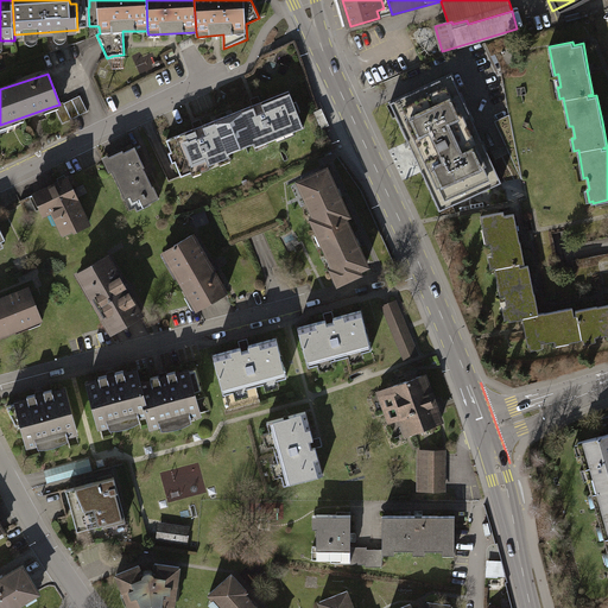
[(453,74),(391,102),(439,210),(501,182),(453,74)]
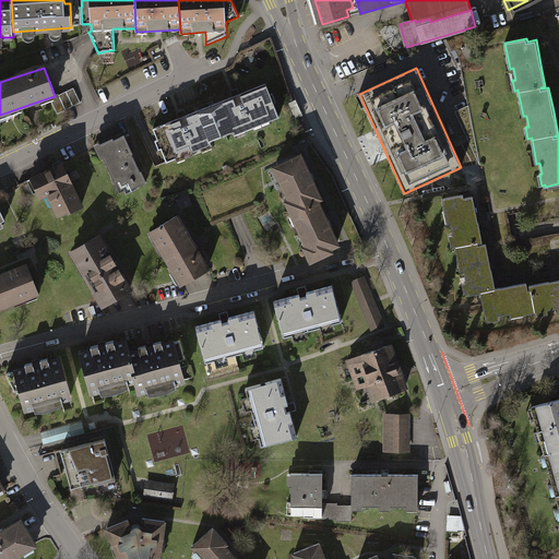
[(280,115),(266,81),(233,93),(209,102),(222,138),(280,115)]
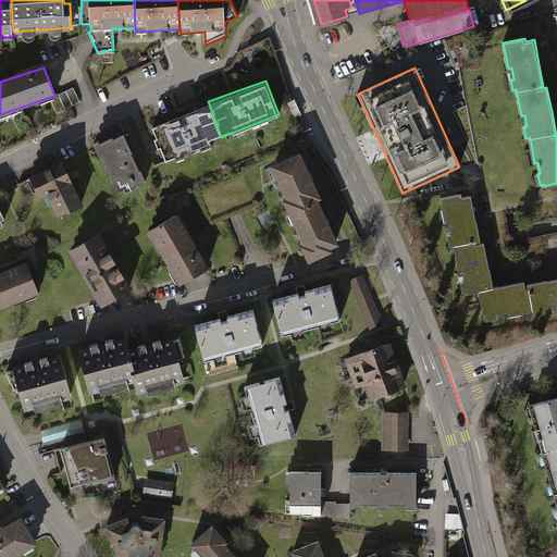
[(54,96),(50,97),(58,113),(81,102),(74,89),(54,98),(54,96)]
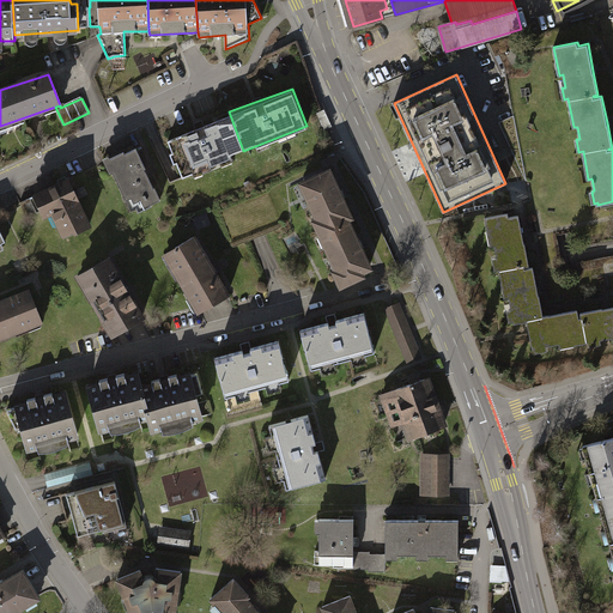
[(228,113),(164,137),(180,174),(242,150),(228,113)]
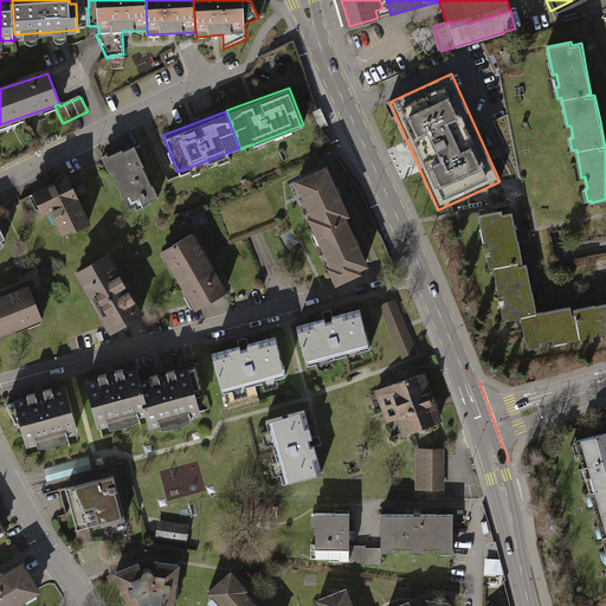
[(136,143),(103,161),(133,213),(166,195),(136,143)]
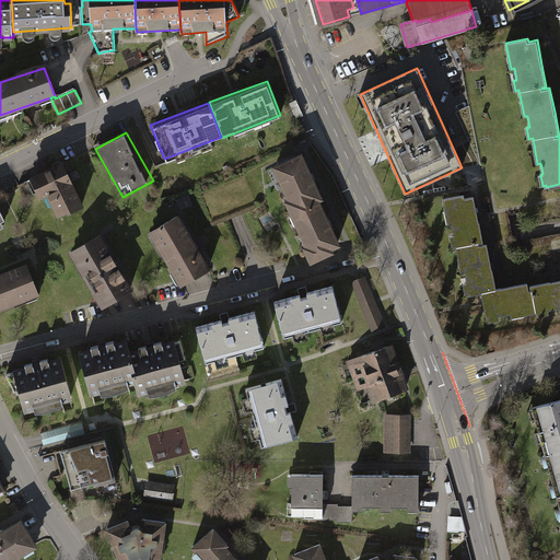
[(301,152),(272,163),(307,255),(336,243),(327,221),(310,176),(301,152)]
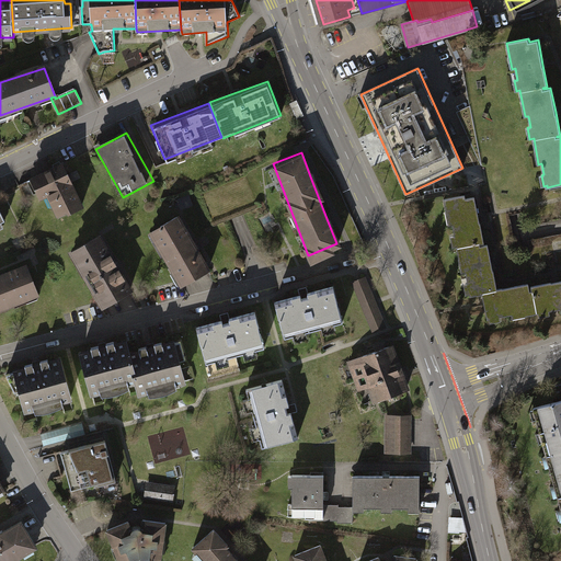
[(66,161),(30,176),(50,222),(86,206),(66,161)]
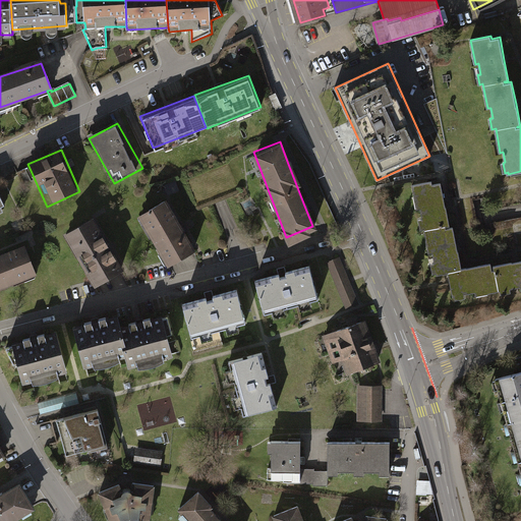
[(431,181),(412,185),(416,209),(420,208),(428,253),(432,252),(437,275),(448,273),(452,296),(475,291),(476,295),(520,286),(520,261),(516,262),(494,266),(495,271),(491,271),(490,264),(471,268),(461,270),(457,247),(452,227),(446,228),(445,226),(449,225),(445,204),(440,183),(432,184),(431,181)]
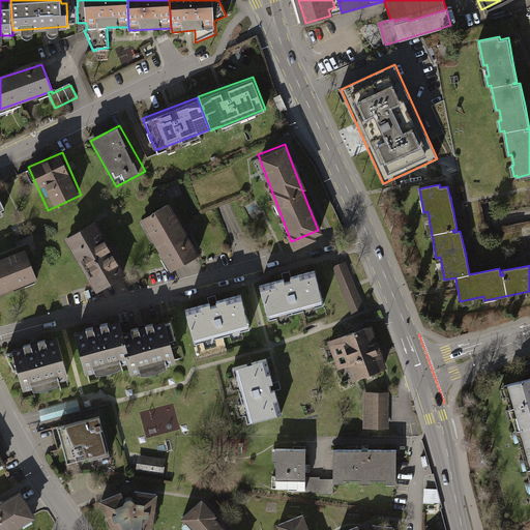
[(168,203),(140,218),(167,268),(196,252),(168,203)]
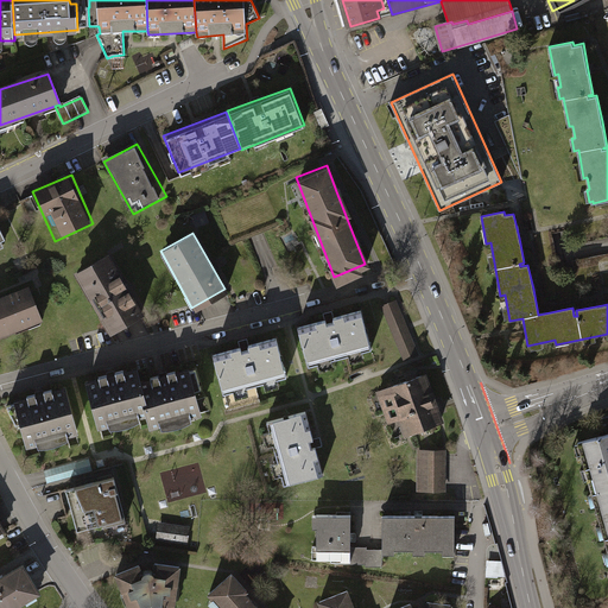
[(100,254),(69,271),(101,329),(132,312),(100,254)]
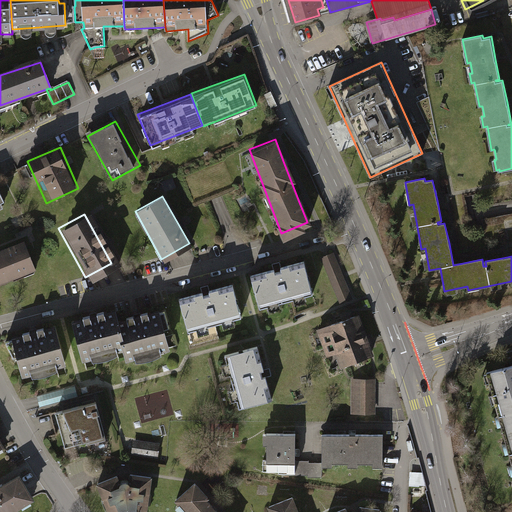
[(21,242),(0,248),(0,282),(31,272),(21,242)]
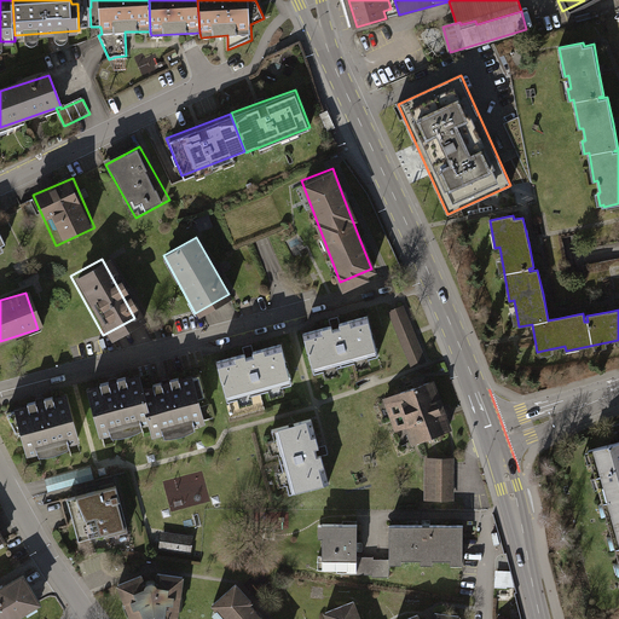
[(403,307),(388,313),(410,368),(426,362),(403,307)]
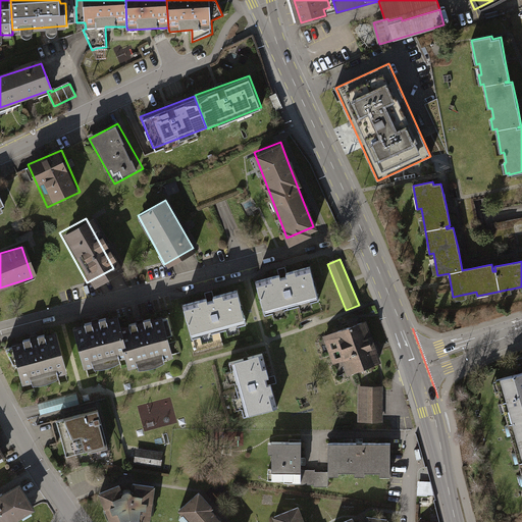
[(318,300),(309,265),(256,279),(265,314),(318,300)]
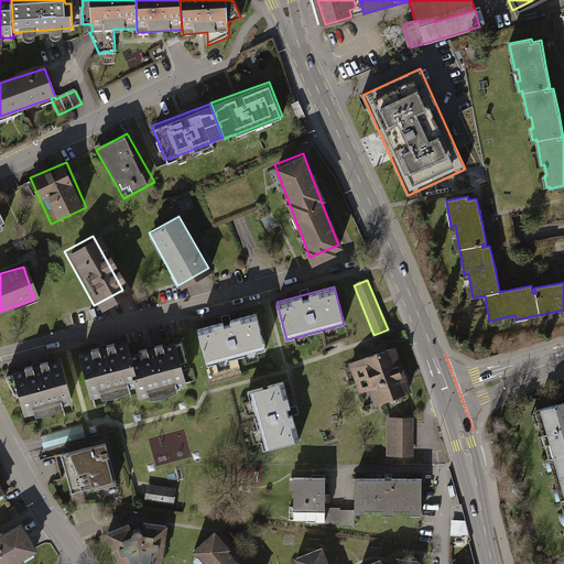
[(257,315),(196,331),(205,364),(266,348),(257,315)]
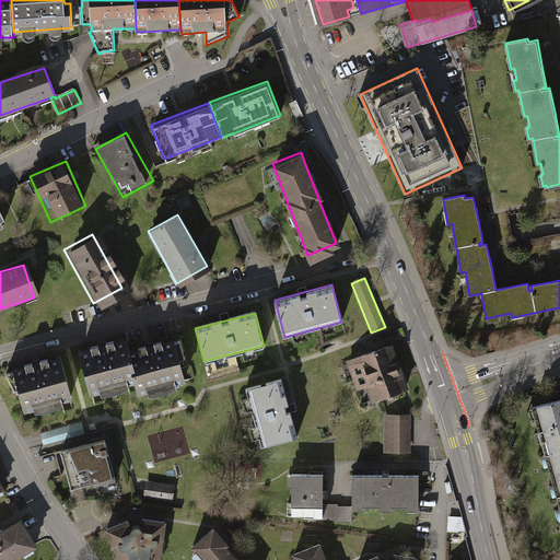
[(124,338),(77,348),(86,392),(133,382),(124,338)]
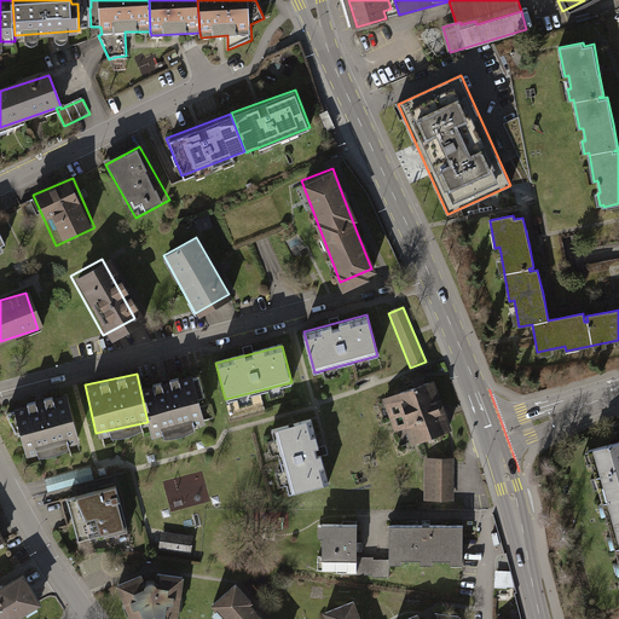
[(202,420),(192,374),(140,385),(150,432),(202,420)]
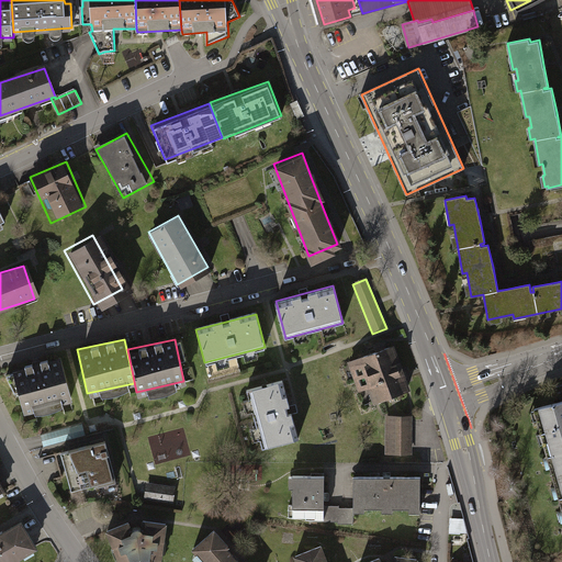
[(355,378),(397,363),(392,346),(349,361),(355,378)]
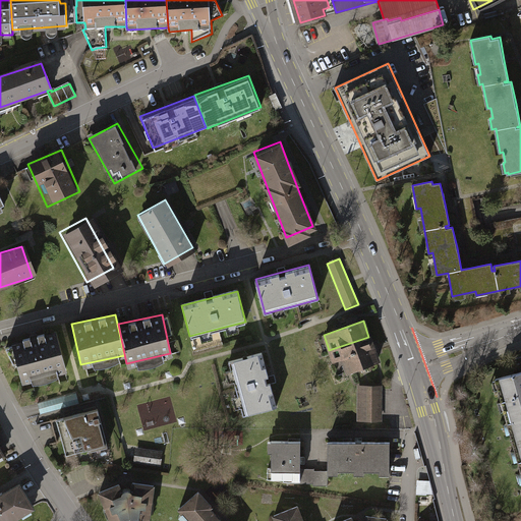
[(55,335),(8,346),(15,380),(62,368),(55,335)]
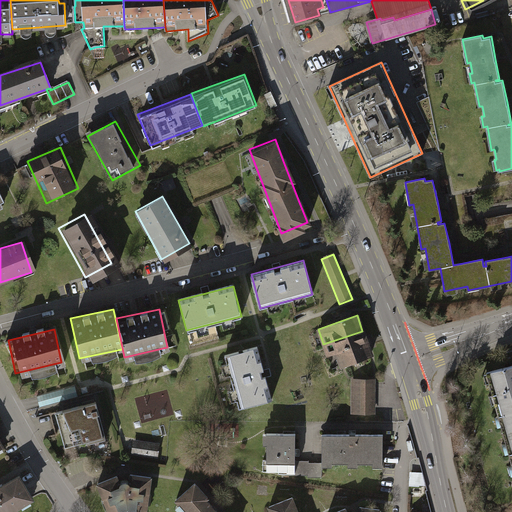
[(362,331),(323,344),(328,356),(339,352),(344,365),(371,356),(362,331)]
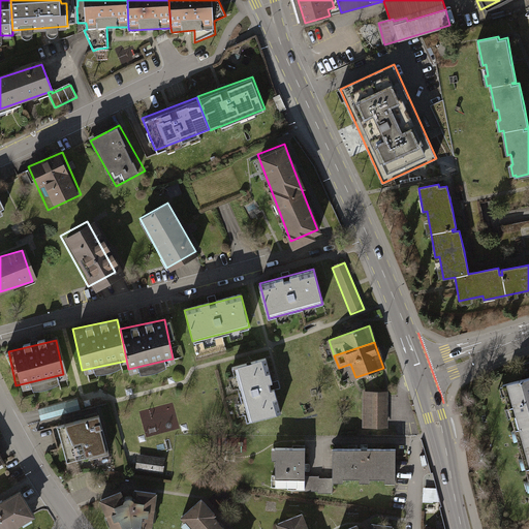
[(268,358),(234,367),(248,421),(282,411),(268,358)]
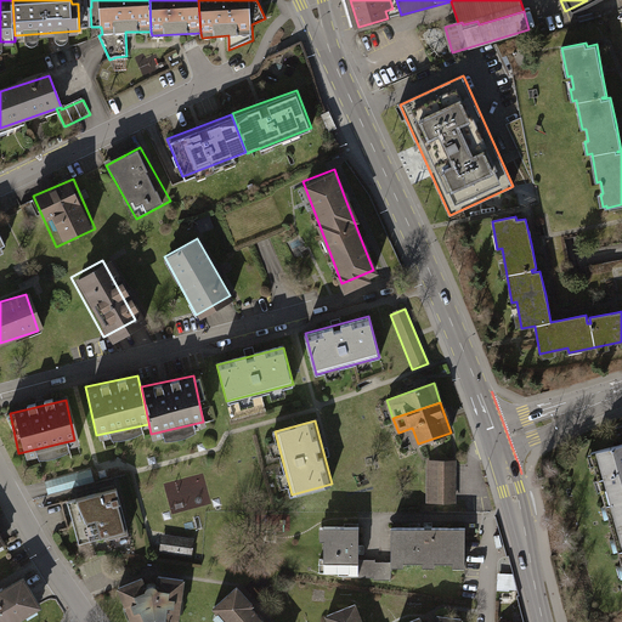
[(621,444),(592,453),(621,563),(621,444)]
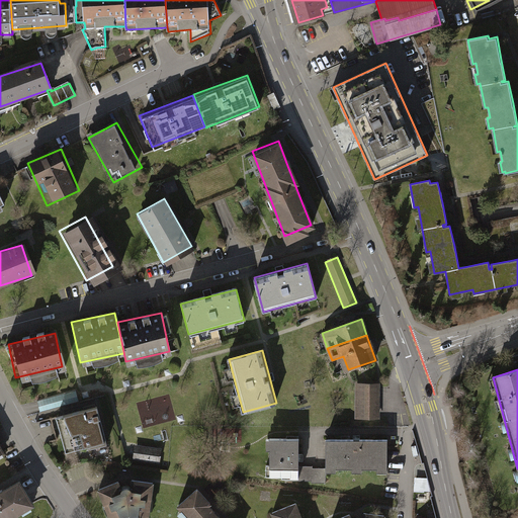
[(379,382),(356,382),(356,416),(379,416),(379,382)]
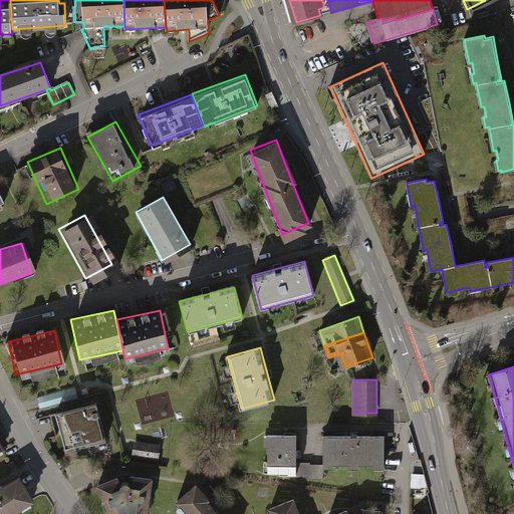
[(136,401),(142,424),(176,416),(171,393),(136,401)]
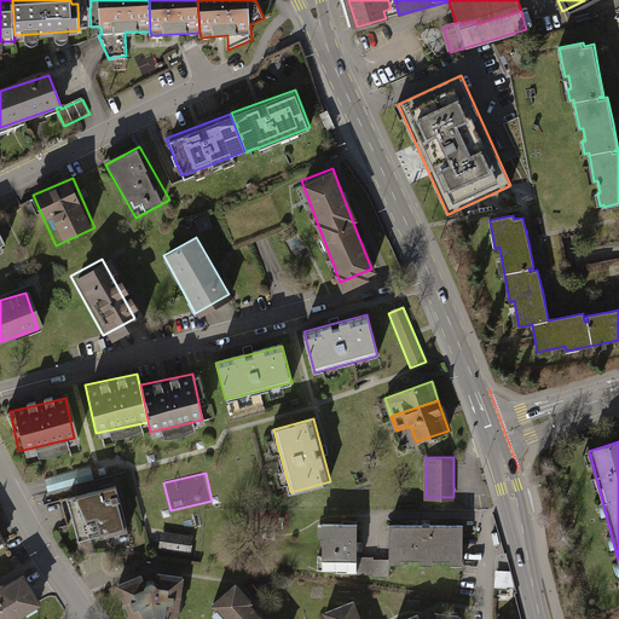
[(121,484),(70,497),(81,542),(133,530),(121,484)]
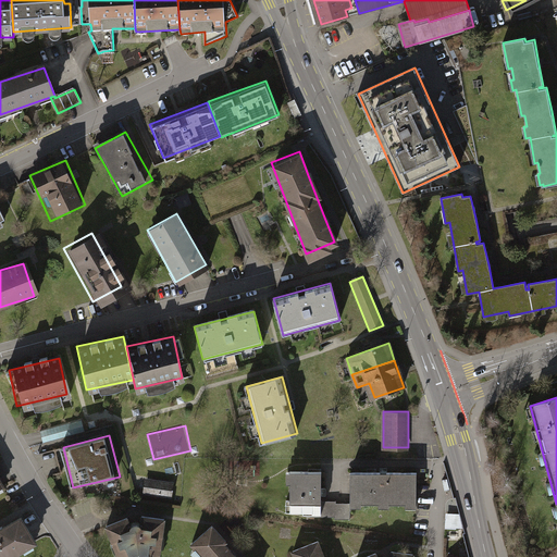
[(416,471),(349,471),(349,504),(416,504),(416,484),(416,471)]
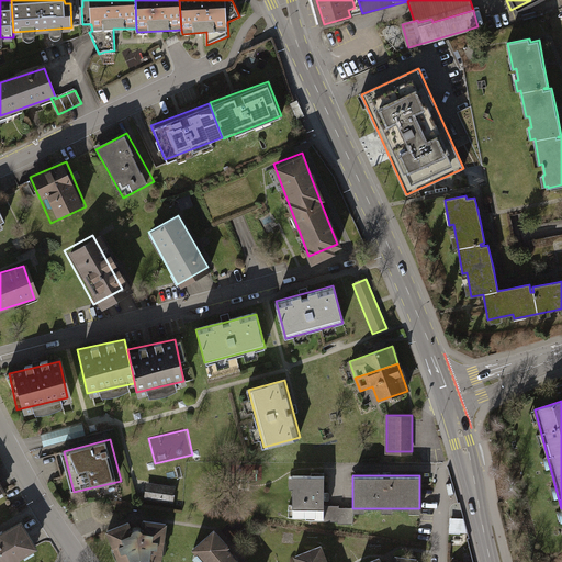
[(325,476),(287,476),(287,518),(325,518),(325,476)]
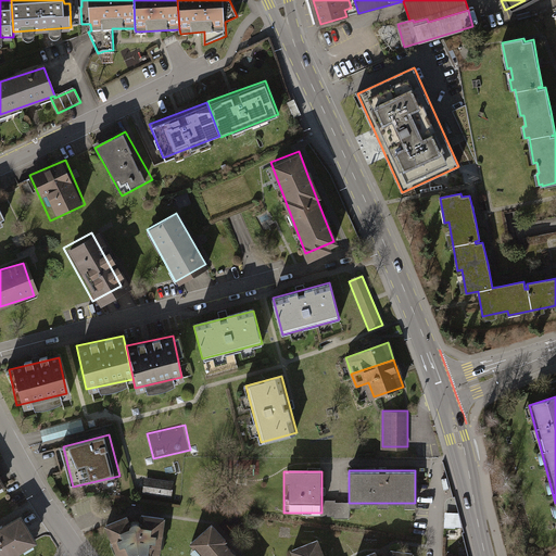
[(173,481),(146,478),(144,493),(171,496),(173,481)]
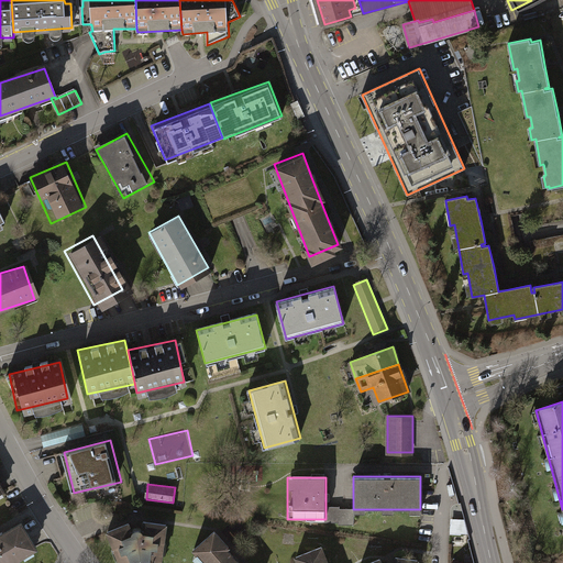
[(136,519),(105,530),(116,562),(161,562),(165,521),(136,519)]
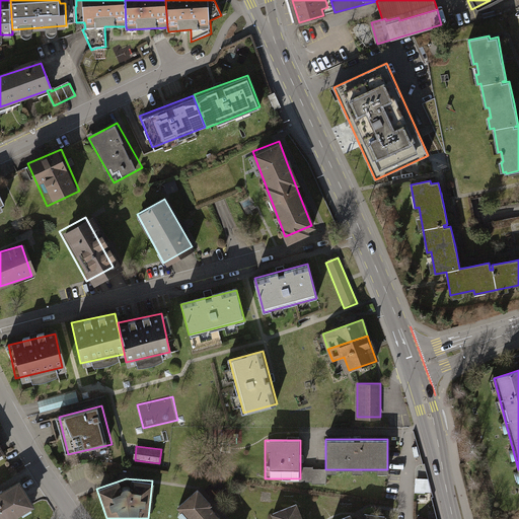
[(428,478),(417,478),(416,492),(427,493),(428,478)]
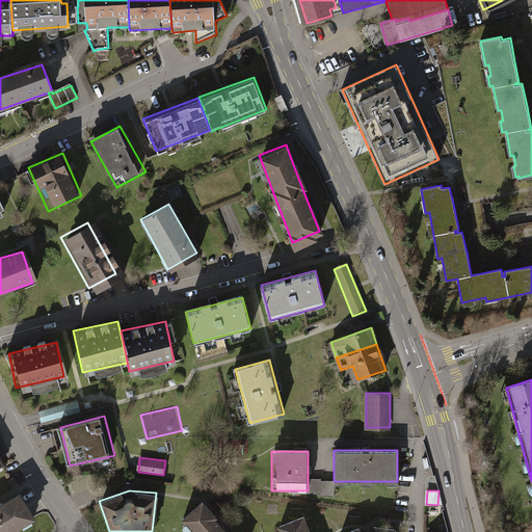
[(21,493),(0,504),(0,531),(15,531),(36,520),(21,493)]
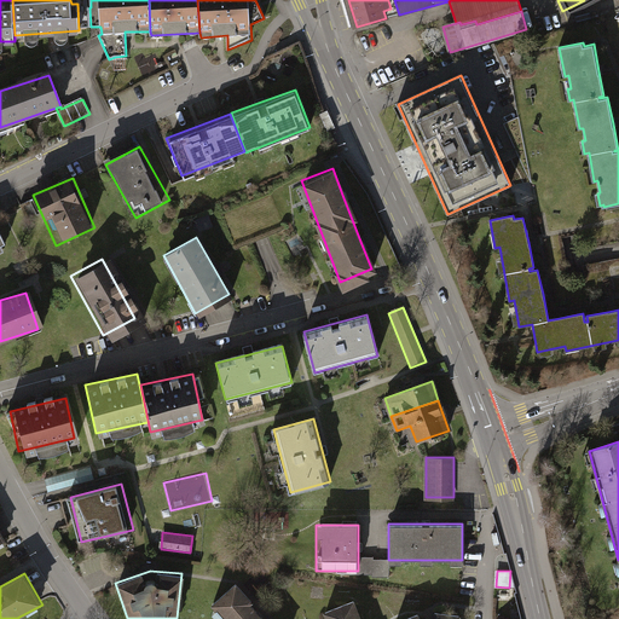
[(261,618),(232,586),(202,612),(208,618),(261,618)]
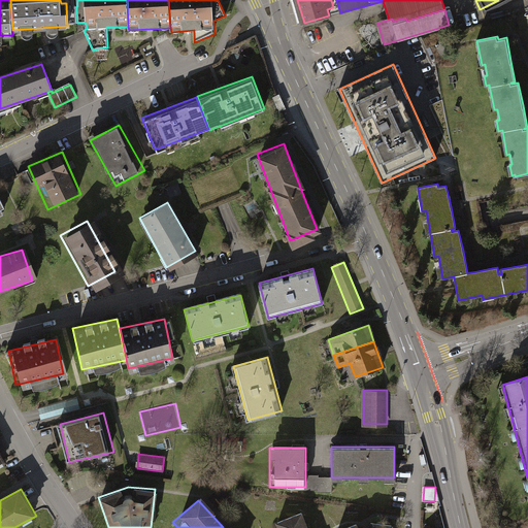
[(304,527),(298,510),(273,521),(275,527),(304,527)]
